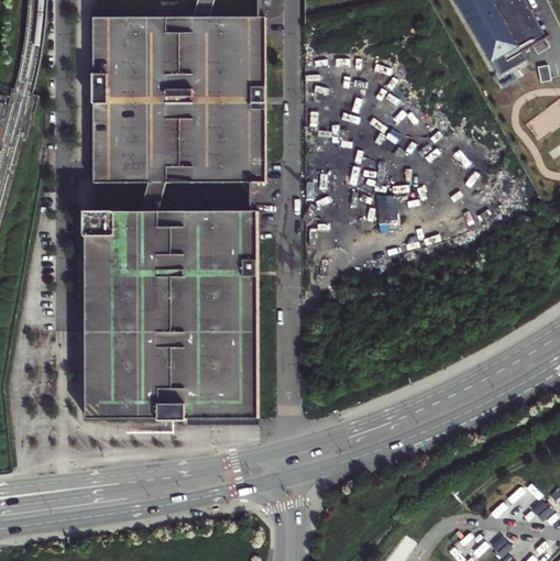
[(458,0),(502,75),(527,59),(523,52),(547,39),(523,0),(496,0),(493,2),(492,0),(458,0)]
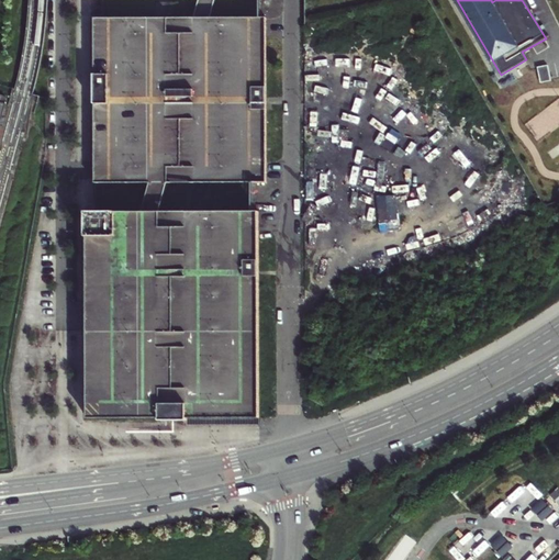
[(155,15),(90,15),(90,98),(91,172),(91,180),(156,180),(201,180),(264,180),(263,14),(199,15),(155,15)]
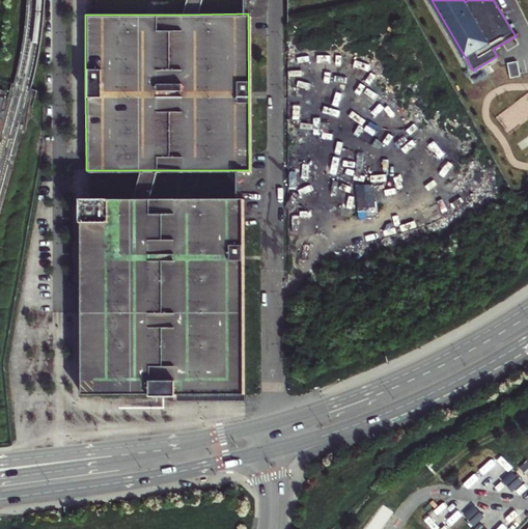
[(515,68),(508,70),(509,77),(517,76),(515,68)]
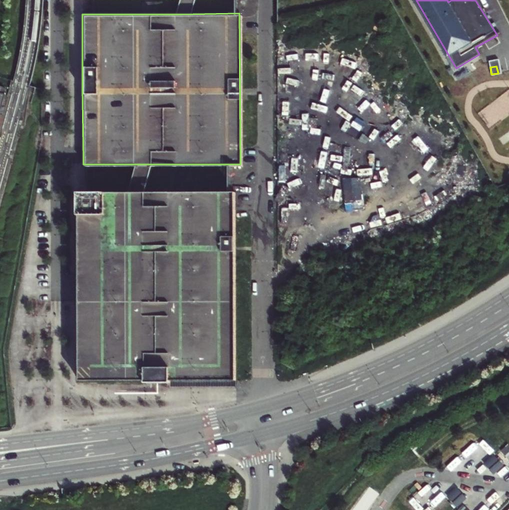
[(84,191),(75,191),(75,289),(76,379),(142,379),(142,381),(154,381),(167,381),(167,379),(233,378),(233,190),(176,190),(135,191),(84,191)]
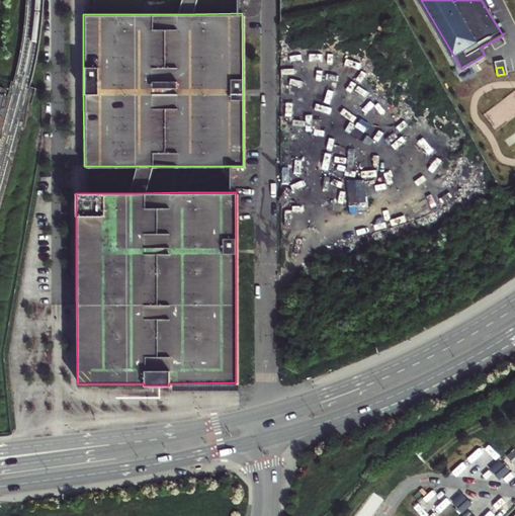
[(504,475),(496,463),(488,469),(496,481),(504,475)]
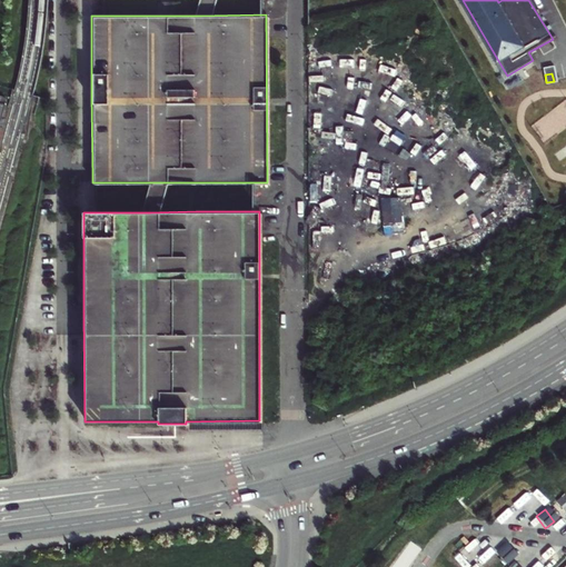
[(504,544),(494,555),(506,566),(516,555),(504,544)]
